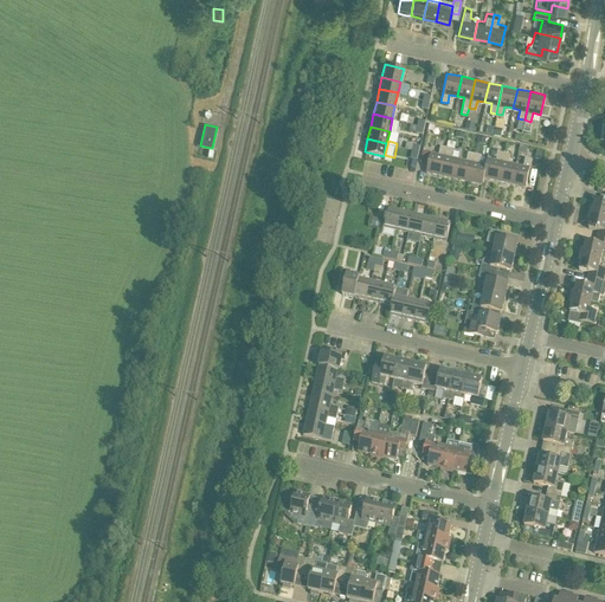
[(426,166),(425,170),(439,173),(445,146),(439,144),(437,153),(430,150),(427,156),(426,166)]
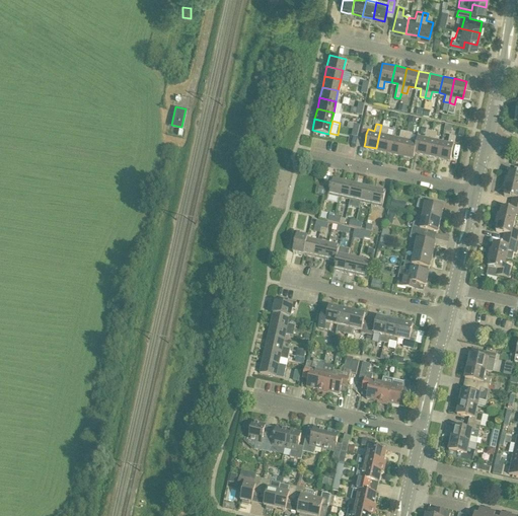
[(381,125),(376,148),(388,151),(391,135),(386,133),(387,126),(381,125)]
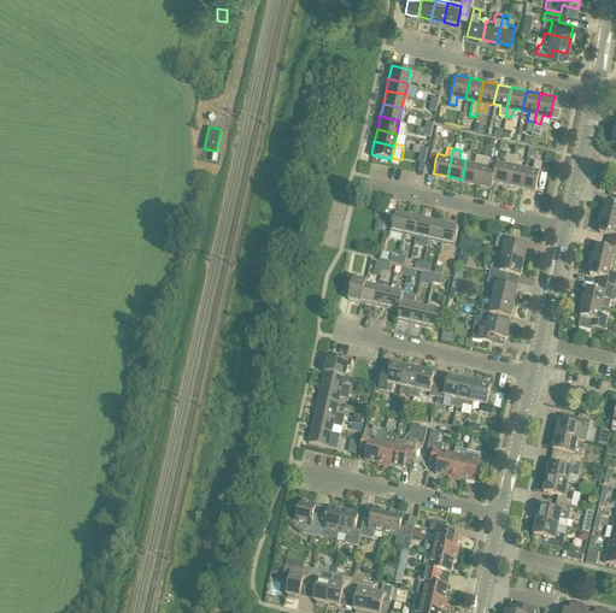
[(494,166),(492,178),(505,182),(512,153),(506,152),(504,161),(496,159),(494,166)]
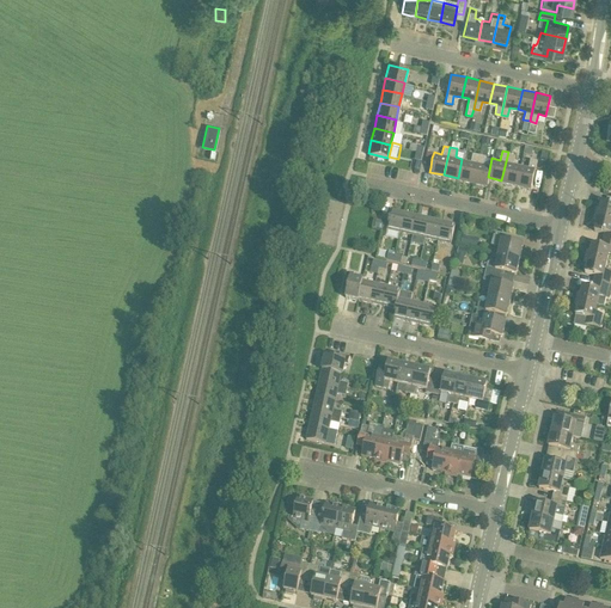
[(462,159),(458,178),(472,180),(478,153),(472,152),(470,160),(462,159)]
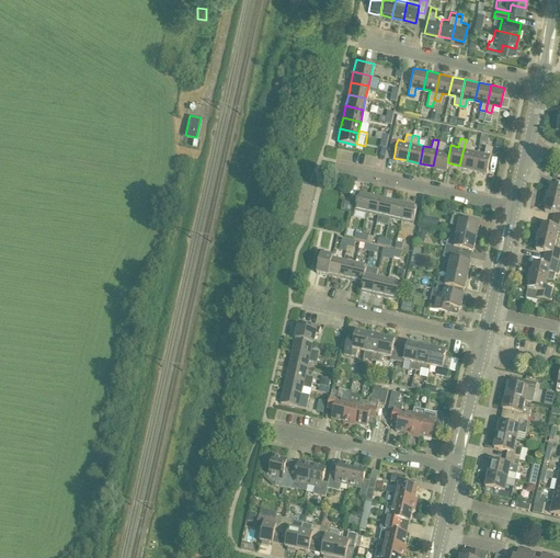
[(466,139),(459,166),(472,169),(477,150),(469,149),(471,140),(466,139)]
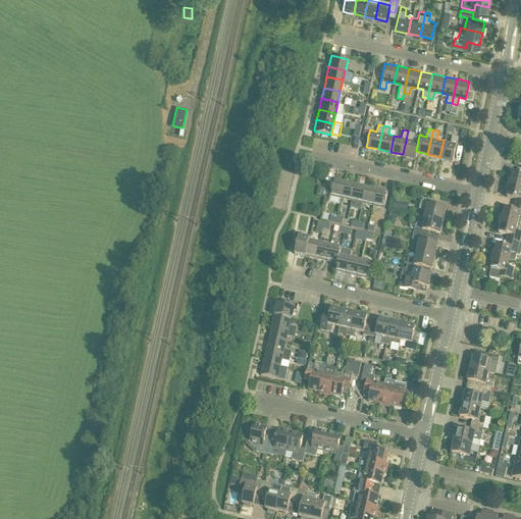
[(408,131),(403,154),(414,157),(416,151),(418,141),(412,139),(413,134),(413,132),(408,131)]
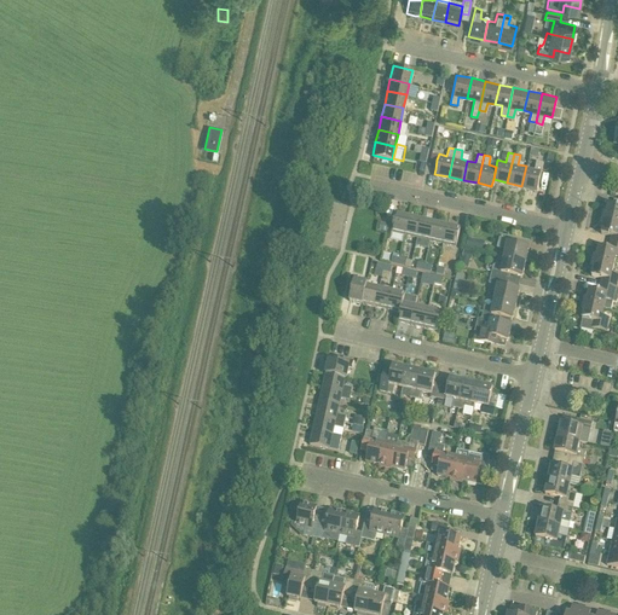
[(526,166),(521,186),(536,189),(538,179),(541,167),(543,161),(536,158),(533,168),(526,166)]
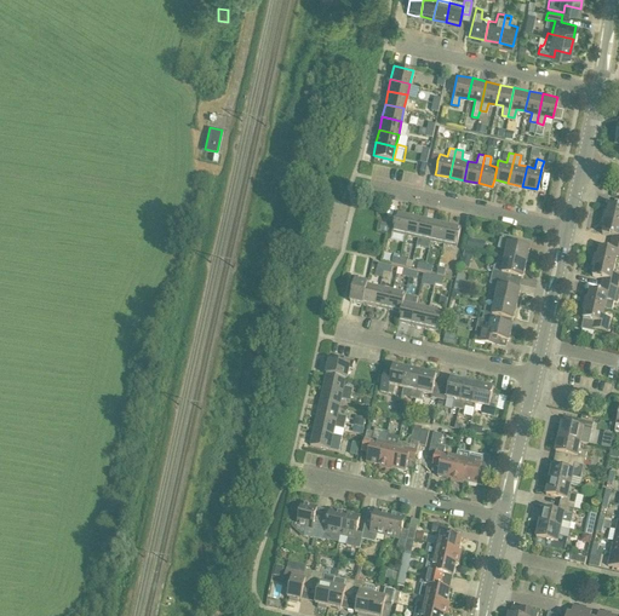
[(603,211),(602,217),(618,219),(618,197),(614,196),(613,203),(608,202),(606,211),(603,211)]
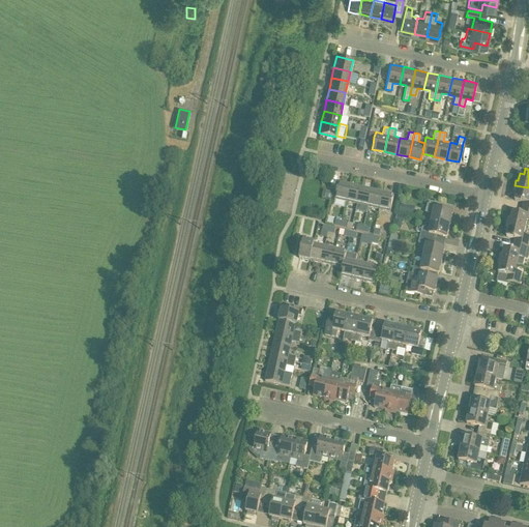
[(334,197),(346,199),(349,182),(338,180),(334,197)]
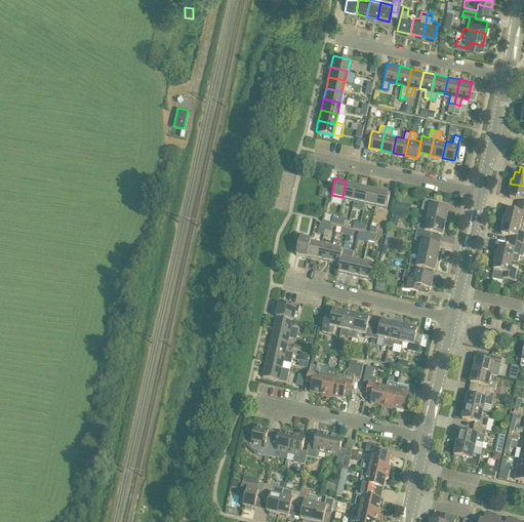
[(346,181),(343,197),(353,200),(356,184),(346,181)]
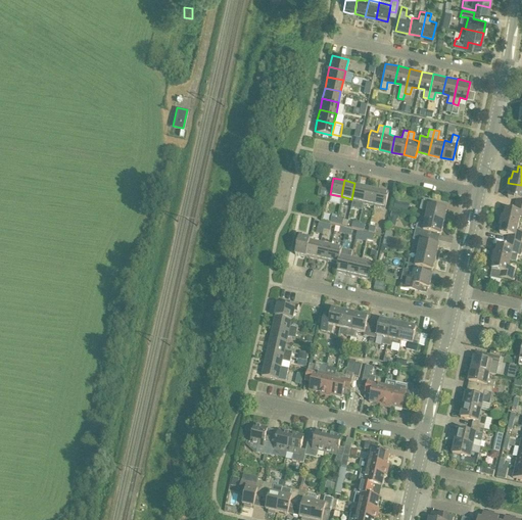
[(351,199),(362,201),(366,185),(354,183),(351,199)]
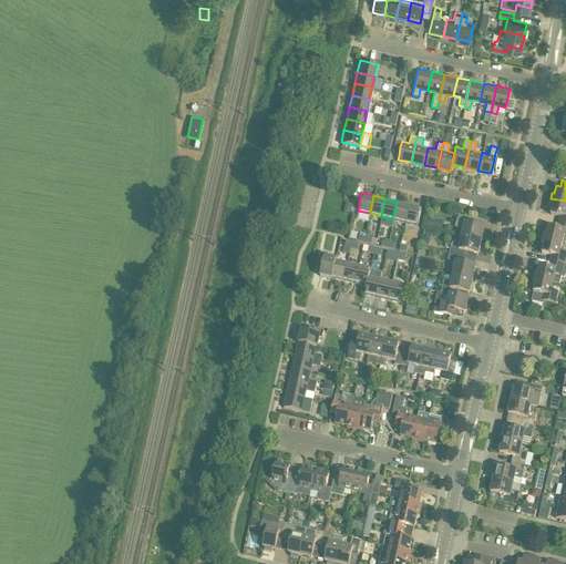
[(565,201),(551,198),(549,204),(552,204),(549,212),(558,214),(557,221),(565,222),(565,201)]
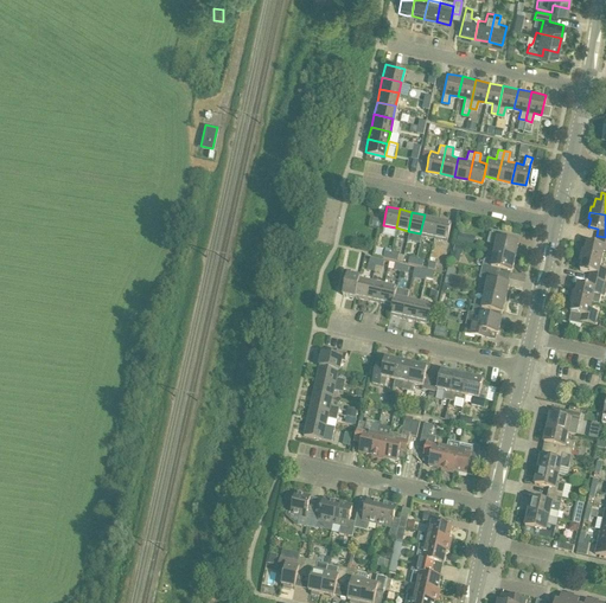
[(425,215),(420,233),(433,237),(438,218),(425,215)]
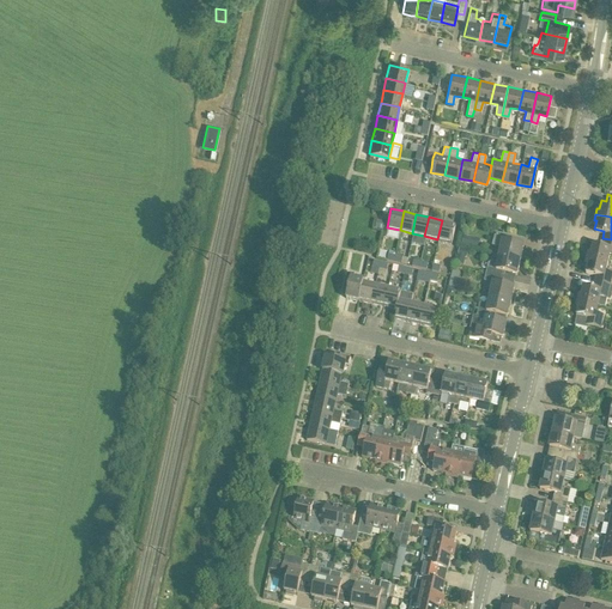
[(442,220),(437,239),(450,242),(455,223),(442,220)]
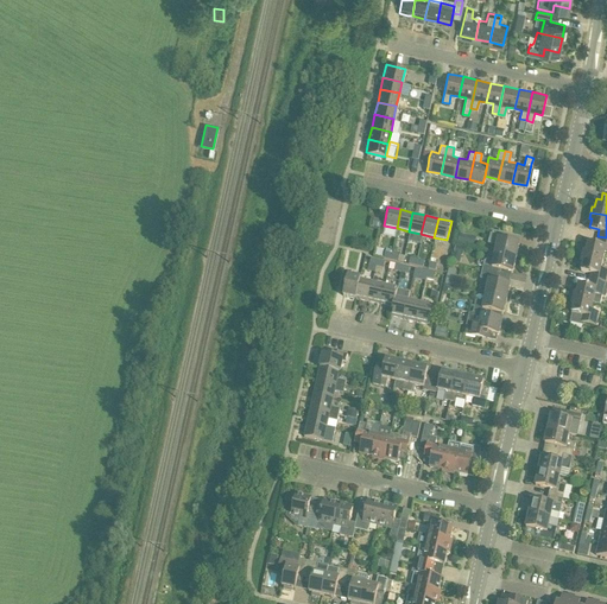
[(494,250),(514,255),(518,241),(504,237),(505,231),(491,228),(487,241),(495,243),(494,250)]
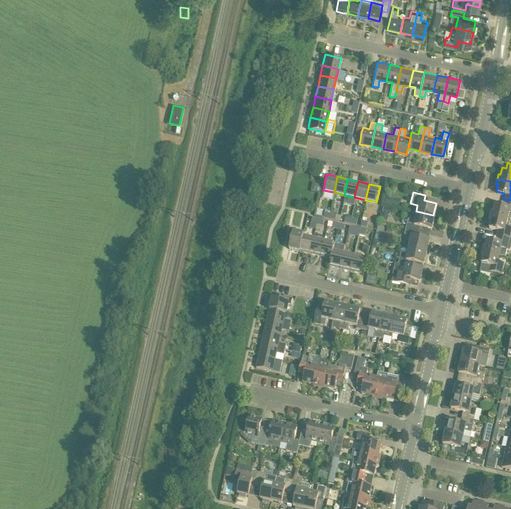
[(392,203),(394,196),(386,194),(384,201),(392,203)]
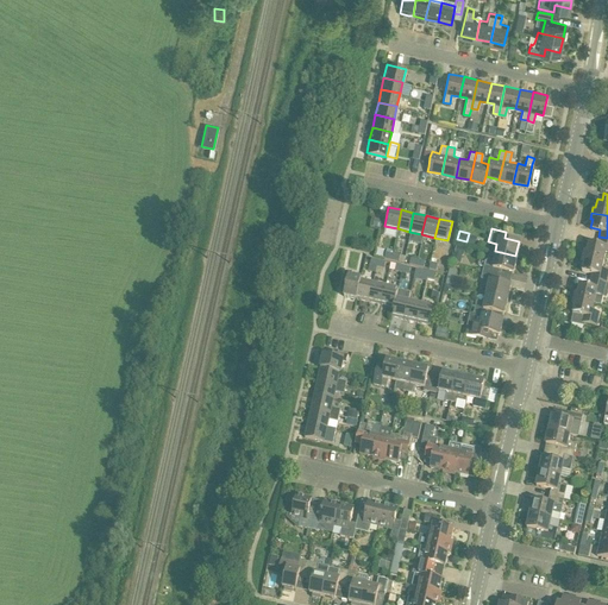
[(583,249),(582,254),(602,259),(605,251),(607,251),(607,238),(599,237),(596,243),(588,241),(585,250),(583,249)]
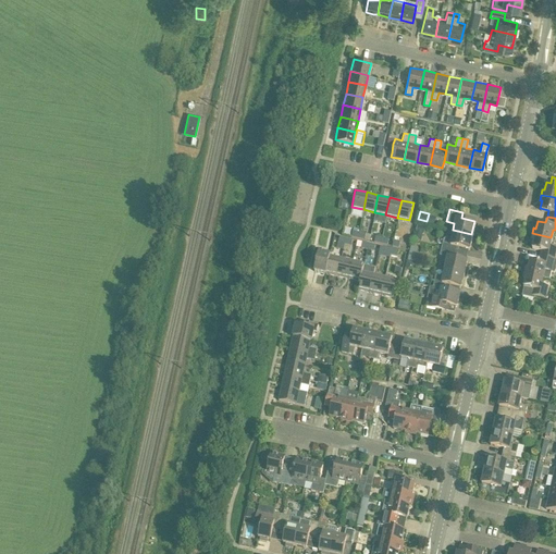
[(417,223),(415,231),(422,232),(424,224),(417,223)]
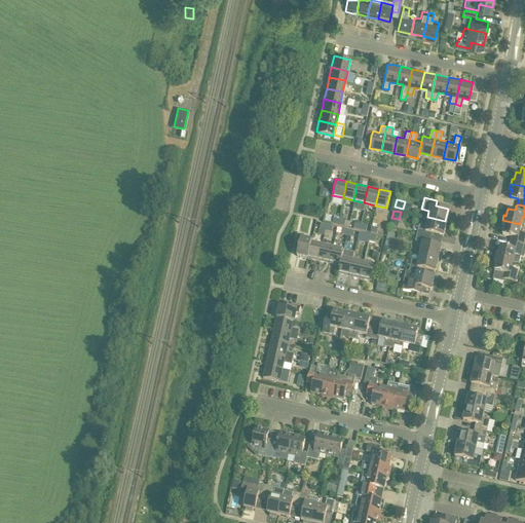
[(418,224),(416,233),(428,236),(429,231),(443,233),(445,221),(427,217),(426,223),(421,222),(418,224)]
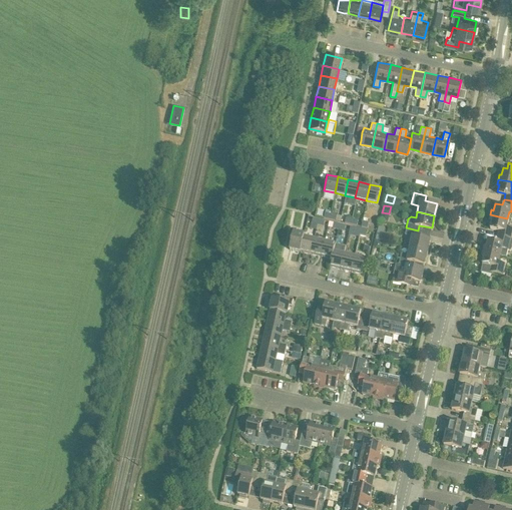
[(491,219),(489,227),(497,228),(496,234),(509,237),(511,226),(506,225),(507,218),(490,214),(489,219),(491,219)]
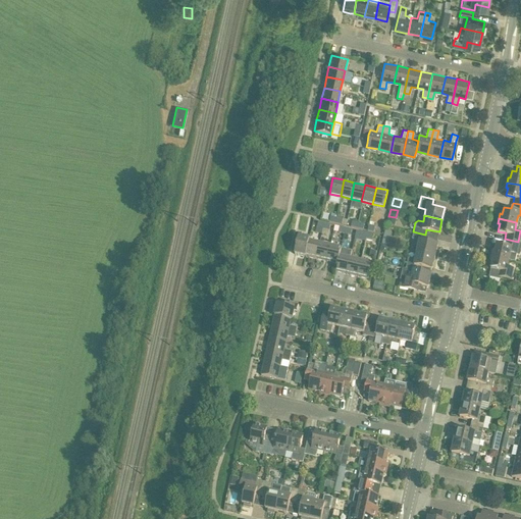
[(379,227),(383,231),(388,226),(384,221),(379,227)]
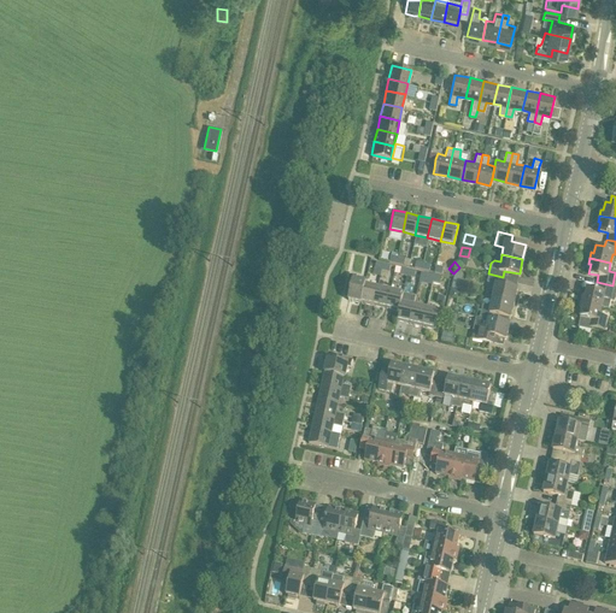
[(347,298),(361,300),(364,281),(364,280),(355,277),(356,273),(348,271),(344,294),(347,294),(347,298)]
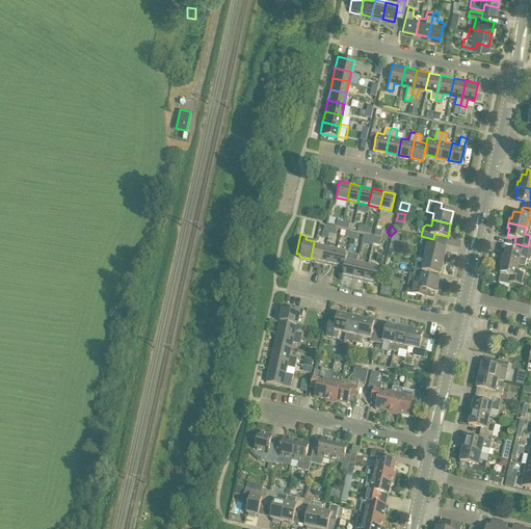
[(433,239),(421,236),(420,241),(427,243),(424,256),(442,260),(445,247),(432,244),(433,239)]
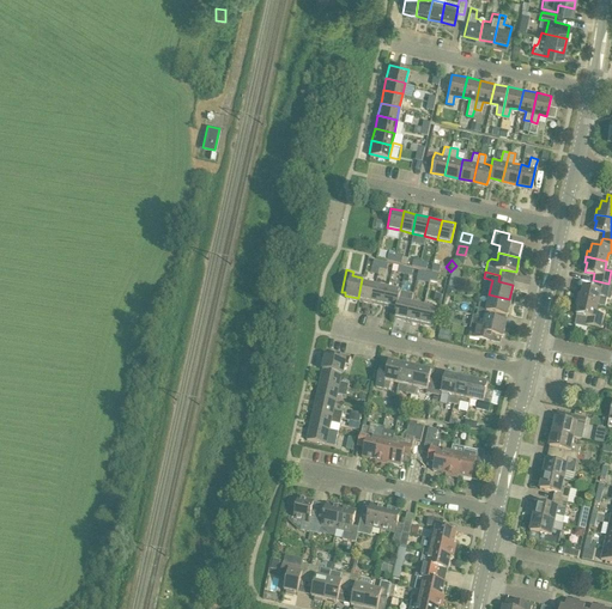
[(358,298),(370,302),(375,282),(362,279),(358,298)]
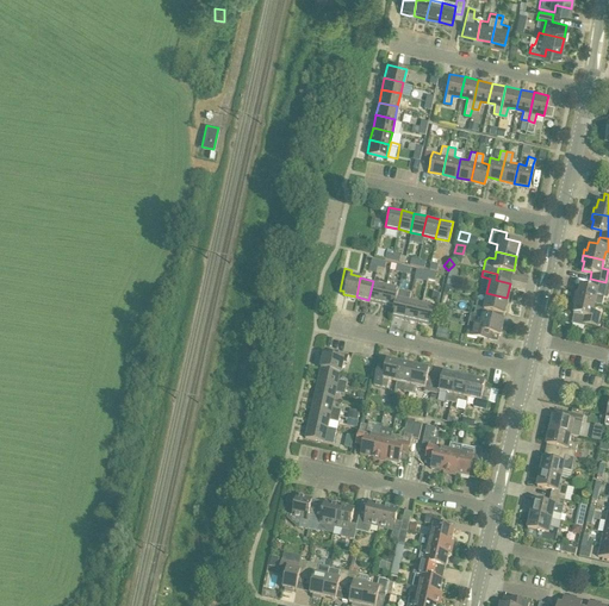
[(575,291),(573,297),(594,301),(601,303),(603,295),(606,297),(608,283),(606,282),(590,279),(588,285),(579,283),(577,292),(575,291)]
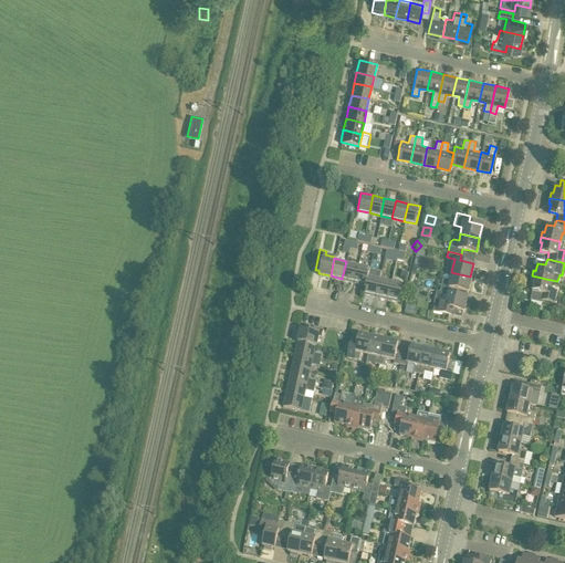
[(346,261),(342,279),(353,281),(357,263),(346,261)]
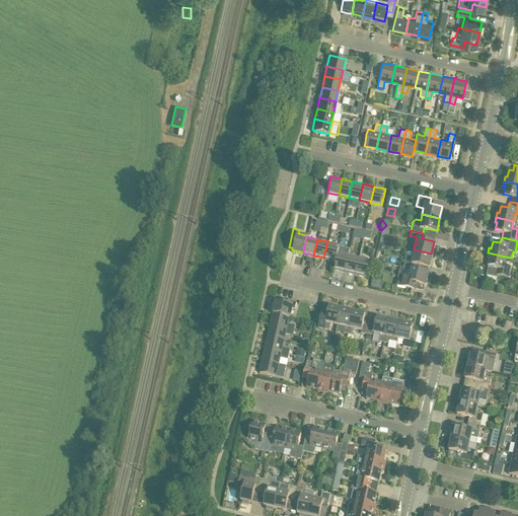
[(323,258),(335,260),(337,251),(339,244),(327,241),(323,258)]
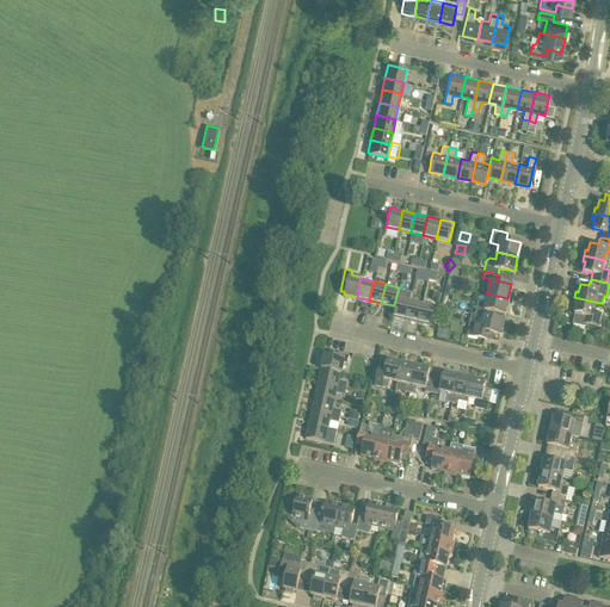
[(404,298),(396,296),(394,305),(392,315),(405,319),(410,299),(411,291),(406,290),(404,298)]
